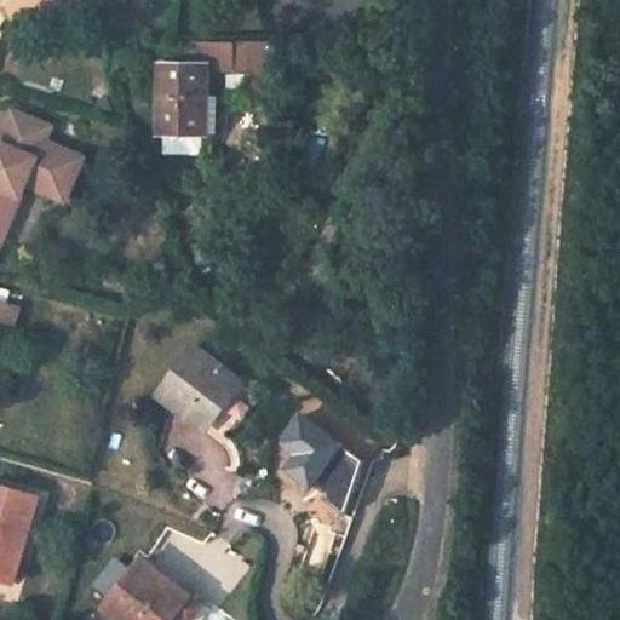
[(225,70),(279,70),(279,41),(225,41),(225,70)]
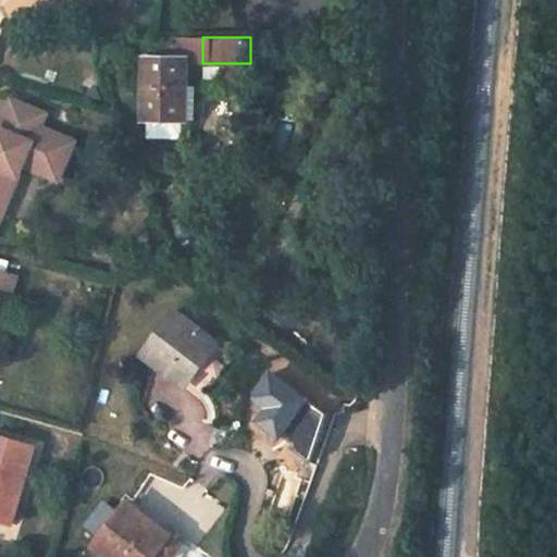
[(188,89),(188,60),(145,60),(144,121),(184,121),(185,89),(188,89)]
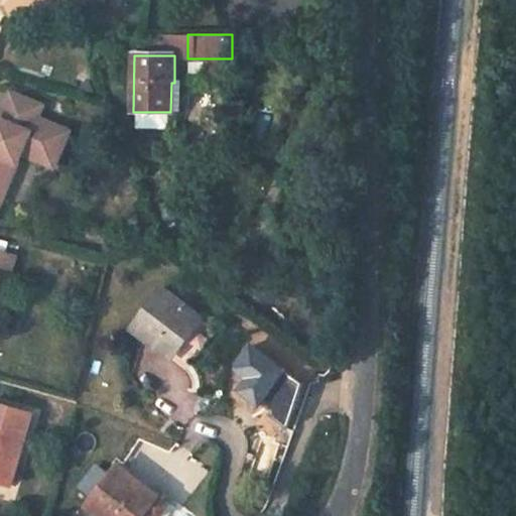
[(51,178),(67,142),(35,127),(39,116),(9,103),(0,123),(0,191),(5,195),(18,163),(51,178)]
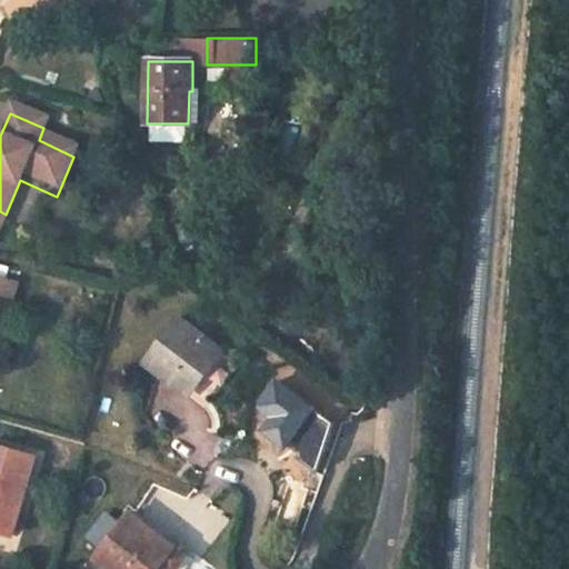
[(215,340),(226,323),(217,316),(205,333),(215,340)]
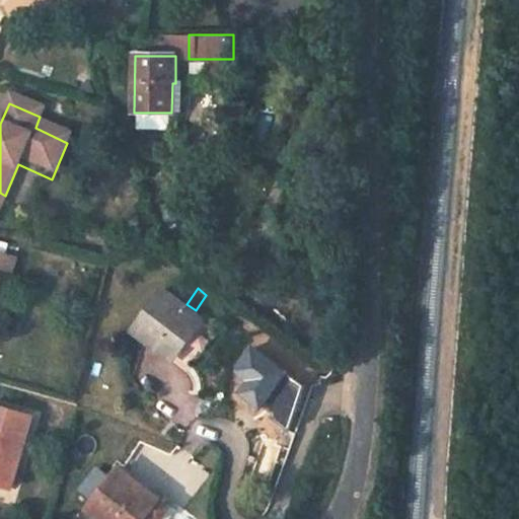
[(193,334),(202,320),(162,290),(133,330),(170,358),(190,331),(193,334)]
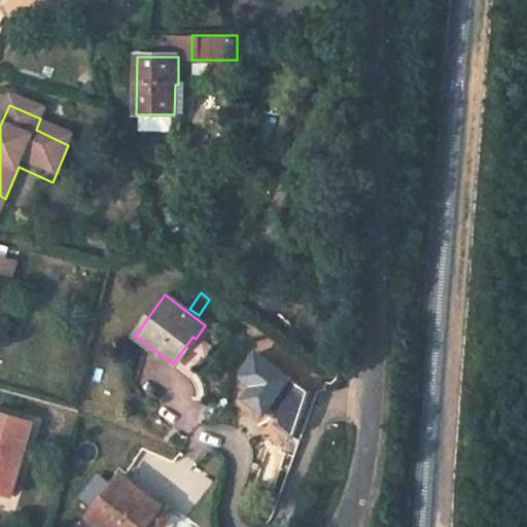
[(0,497),(10,500),(32,424),(0,415),(0,497)]
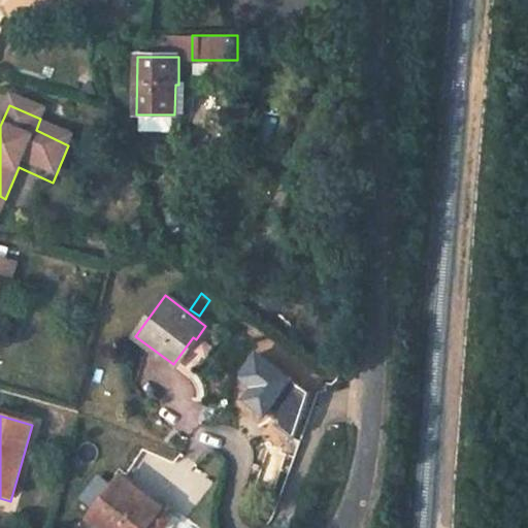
[(164,527),(173,517),(120,477),(90,519),(102,527),(164,527)]
